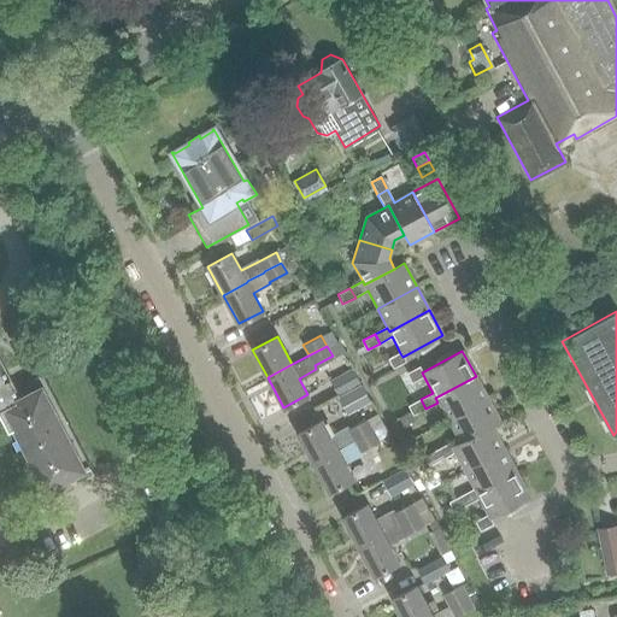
[(400,353),(388,360),(393,369),(406,363),(403,357),(400,353)]
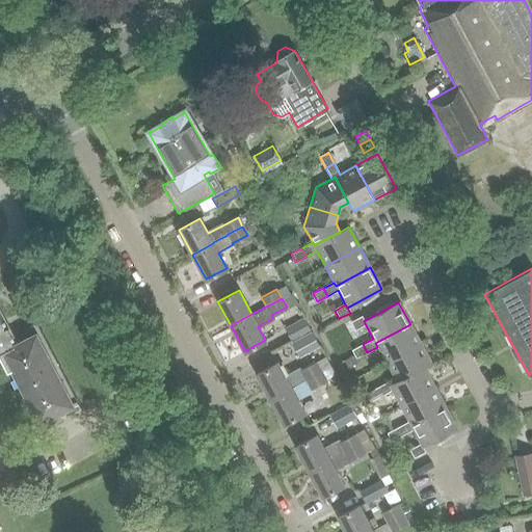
[(0,356),(8,372),(12,370),(40,421),(73,404),(35,334),(18,343),(0,309),(0,356)]
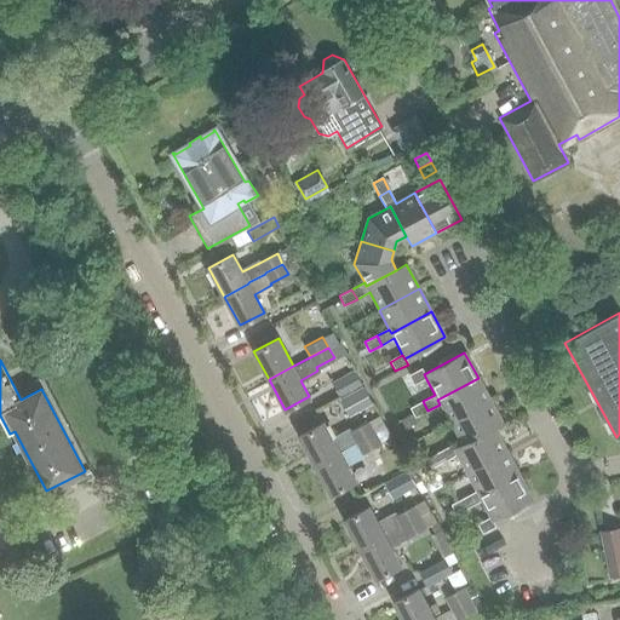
[(422,369),(409,375),(414,385),(426,379),(424,374),(422,369)]
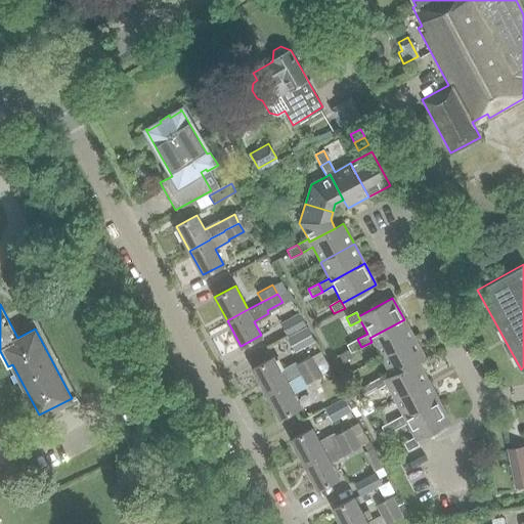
[(278,324),(284,334),(301,324),(296,315),(278,324)]
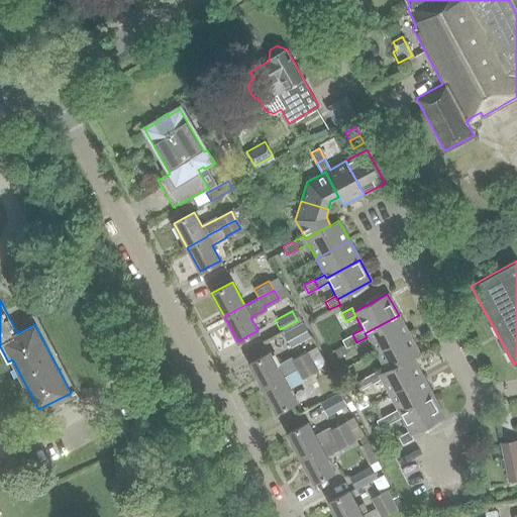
[(399,315),(365,333),(367,337),(376,352),(409,335),(399,315)]
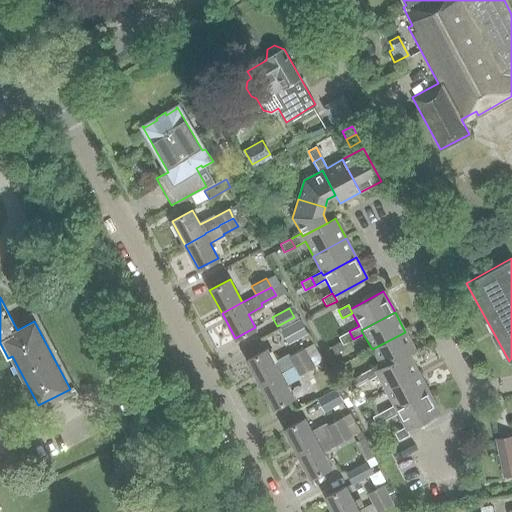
[(279,330),(286,343),(303,334),(296,321),(279,330)]
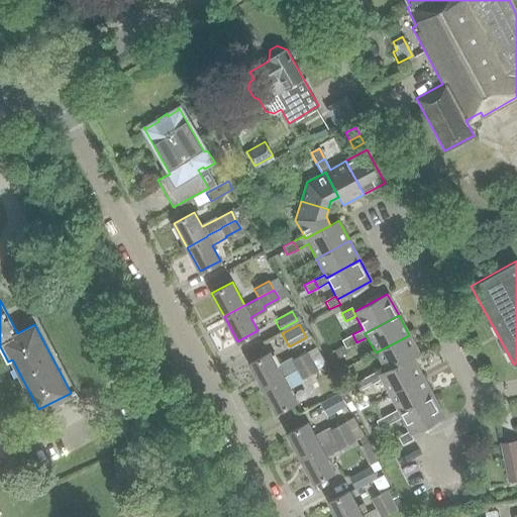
[(352,334),(342,339),(346,347),(356,342),(352,334)]
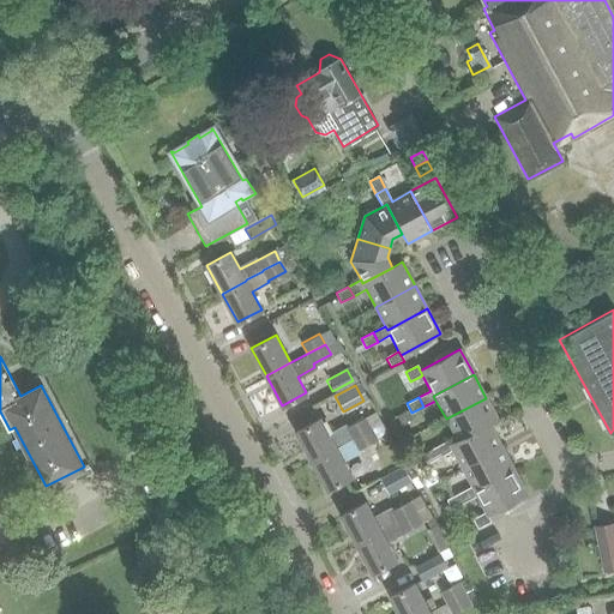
[(486,398),(446,419),(458,441),(458,443),(491,426),(498,421),(486,398)]
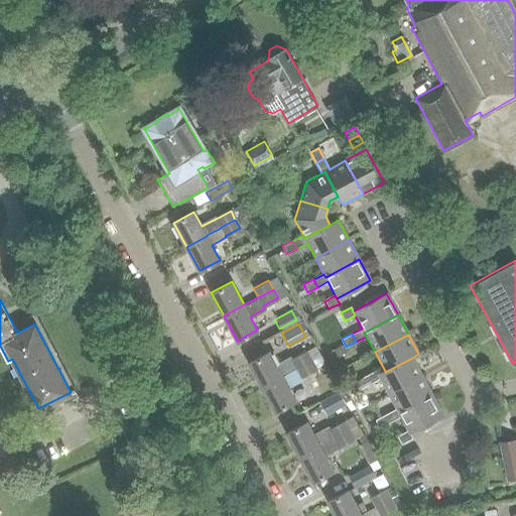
[(249,364),(263,389),(283,378),(281,375),(296,367),(296,369),(311,360),(306,350),(291,358),(290,356),(275,364),(269,352),(249,364)]
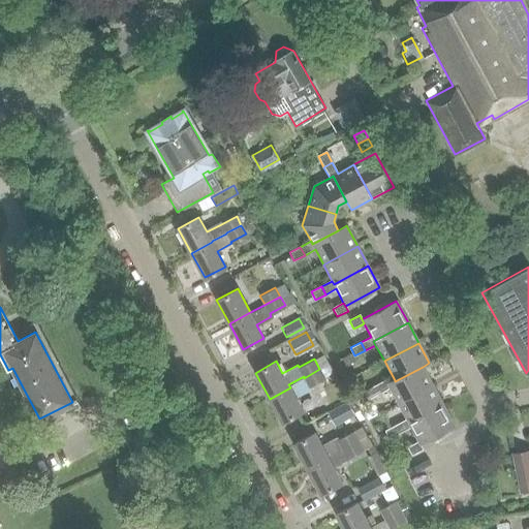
[(385,380),(375,385),(379,394),(390,389),(398,404),(432,385),(423,367),(395,381),(395,380),(387,383),(385,380)]
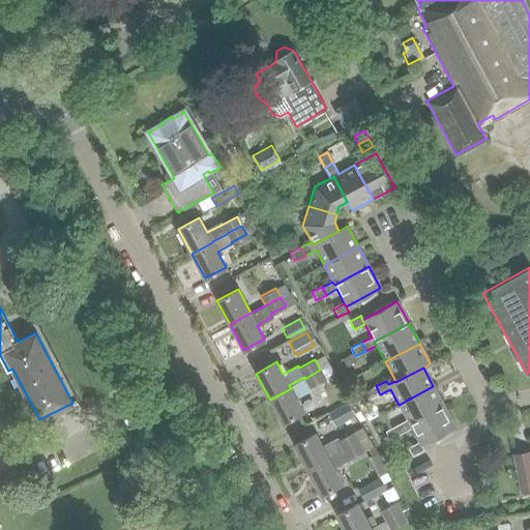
[(291,388),(270,400),(283,422),(303,411),(296,398),(311,389),(310,387),(325,379),(320,370),(304,379),(304,377),(289,385),(291,388)]
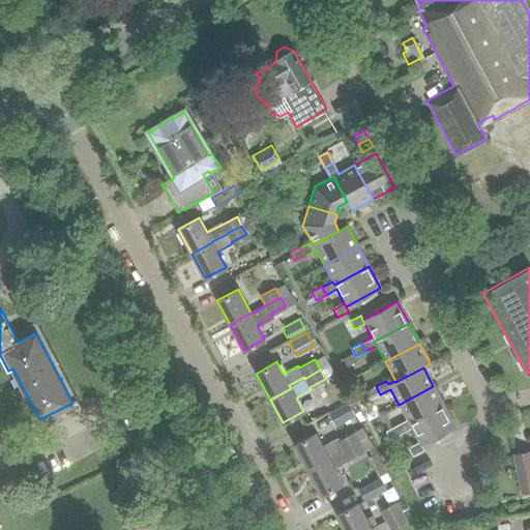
[(376,386),(364,392),(370,401),(380,394),(376,386)]
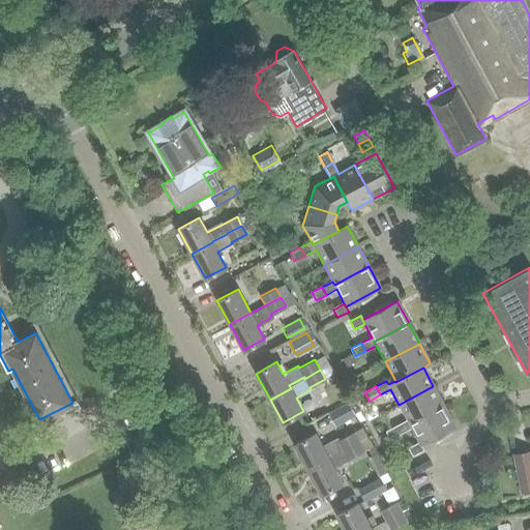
[(433,386),(399,405),(407,420),(409,424),(443,406),(433,386)]
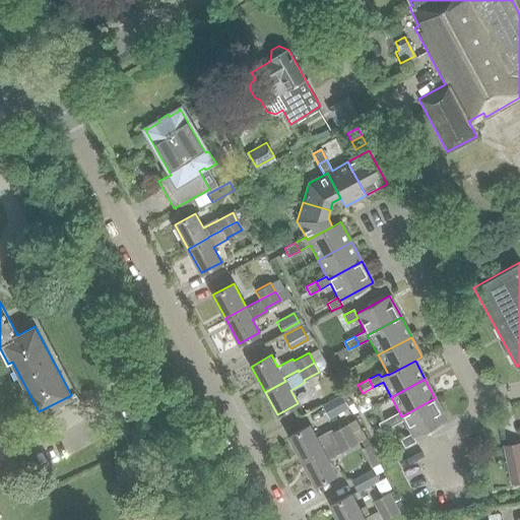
[(322,406),(327,417),(347,406),(341,395),(322,406)]
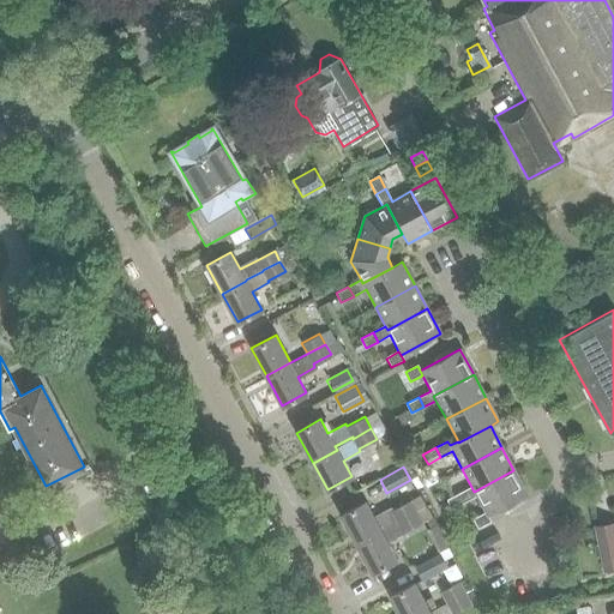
[(471,487),(459,493),(464,503),(477,497),(485,512),(487,516),(528,495),(513,470),(474,492),(471,487)]
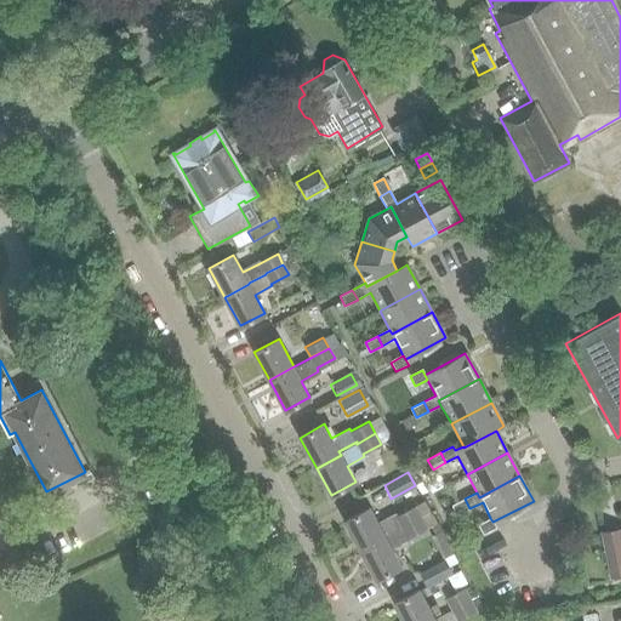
[(465,499),(453,506),(457,516),(469,508),(465,499)]
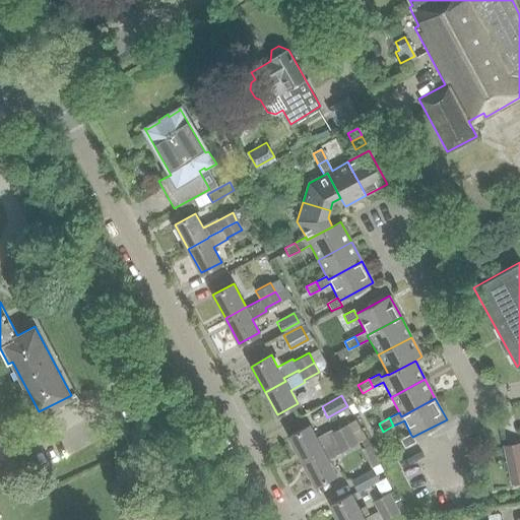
[(288,438),(302,461),(322,449),(336,441),(337,442),(352,434),(346,424),(332,432),(331,430),(316,438),(310,426),(288,438)]
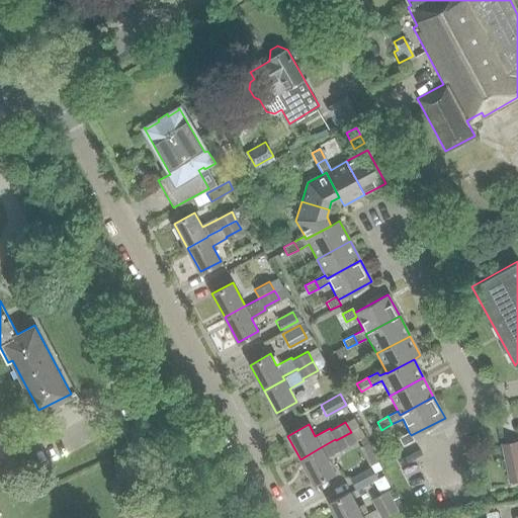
[(321,447),(300,459),(313,483),(334,471),(326,456),(340,448),(355,440),(351,432),(336,440),(335,439),(321,447)]
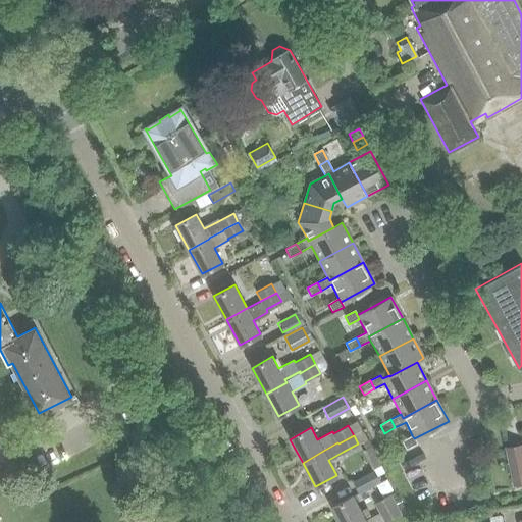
[(412,435),(402,440),(402,441),(406,449),(417,444),(414,438),(412,435)]
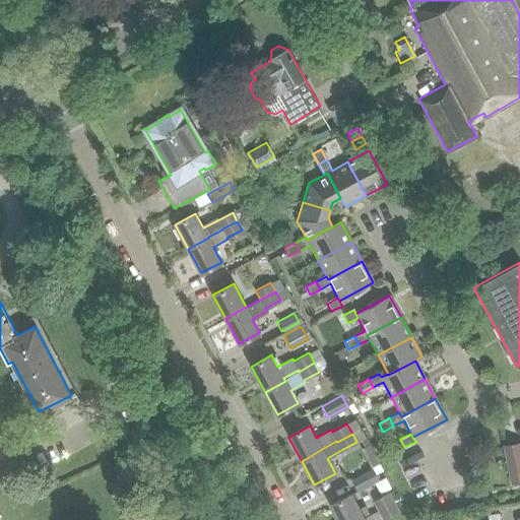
[(519,441),(505,444),(513,482),(519,480),(519,441)]
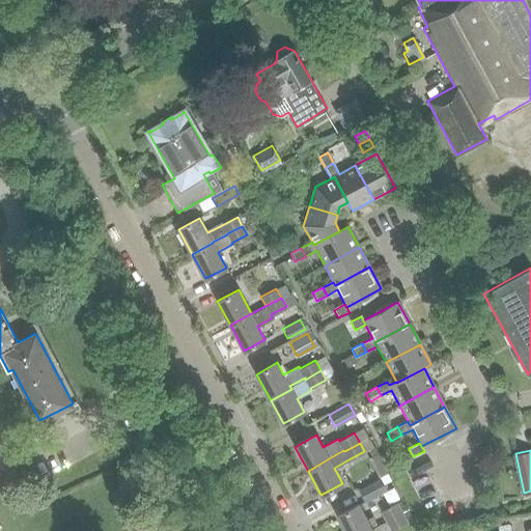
[(358,491),(364,502),(386,491),(381,479),(358,491)]
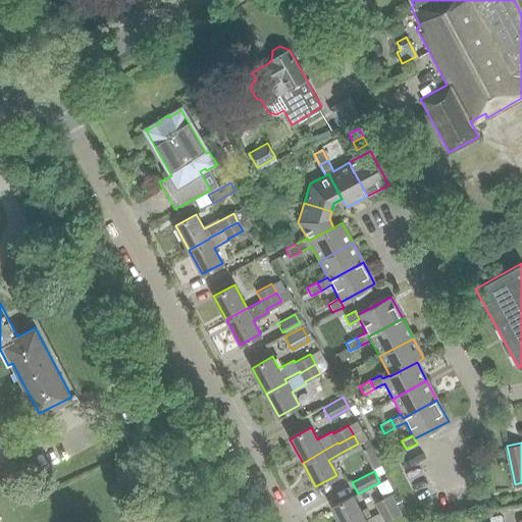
[(374,503),(379,512),(394,504),(388,494),(374,503)]
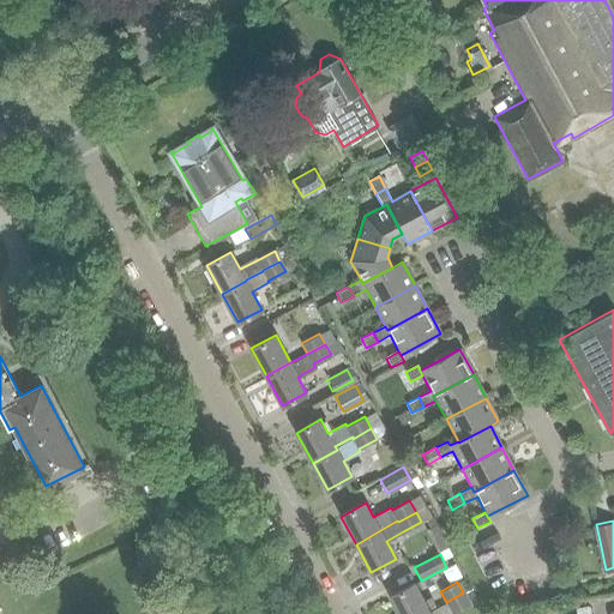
[(390,597),(398,613),(426,613),(431,612),(415,583),(390,597)]
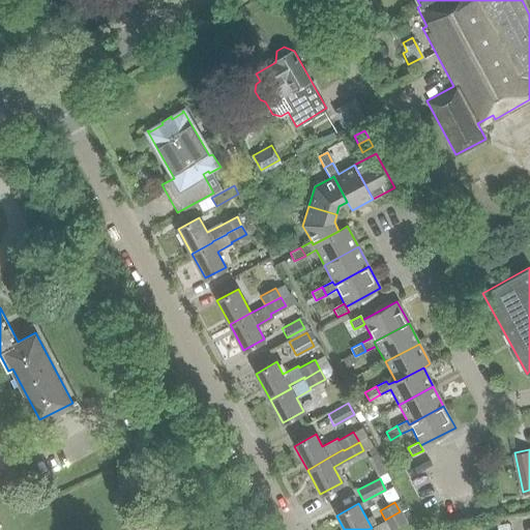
[(400,511),(385,520),(390,529),(413,518),(408,508),(401,512),(400,511)]
